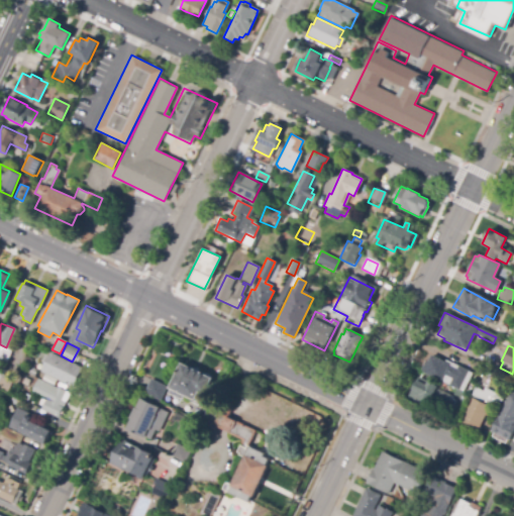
[(5,363),(0,359),(0,346),(9,350),(5,363)]
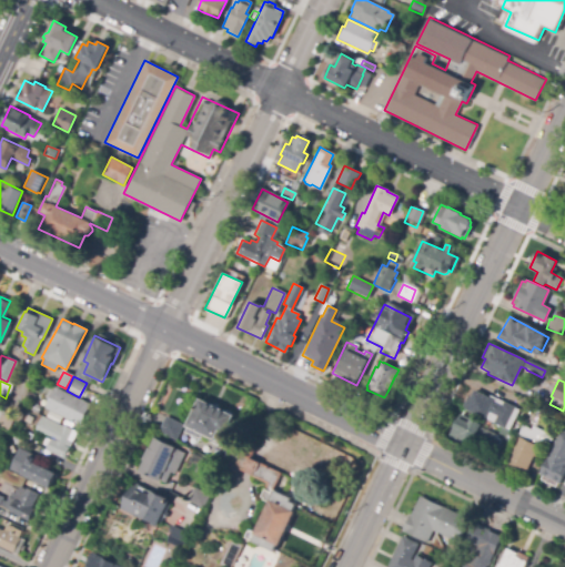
[(79,425),(43,408),(48,398),(44,397),(49,388),(51,391),(53,387),(89,404),(79,425)]
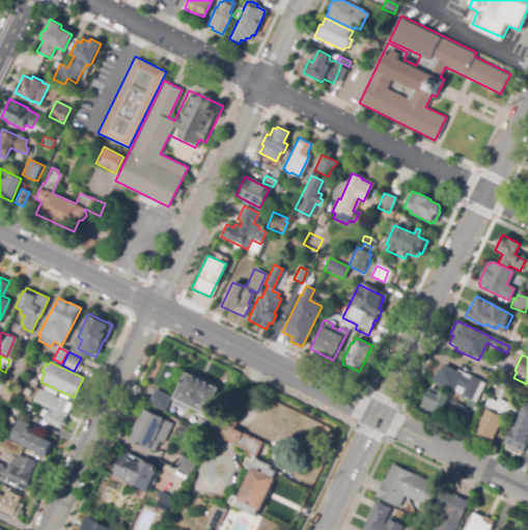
[(28,374),(22,371),(26,363),(32,366),(28,374)]
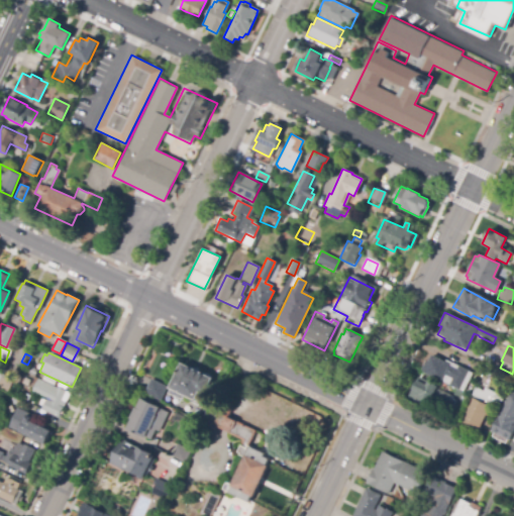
[(459,390),(420,370),(425,360),(427,362),(430,354),(444,360),(444,359),(472,373),(469,379),(471,380),(468,386),(466,385),(464,388),(461,386),(459,390)]
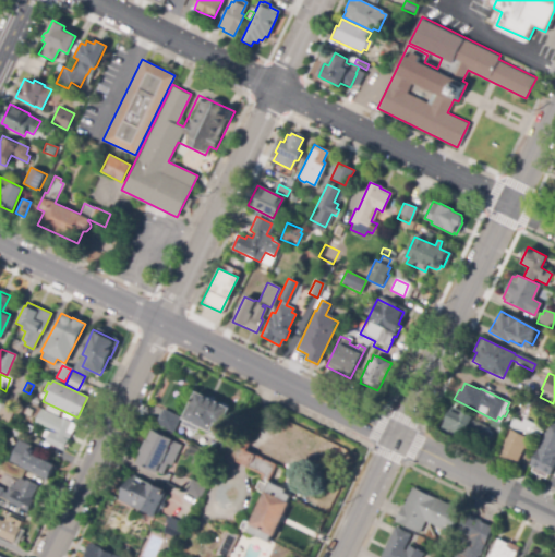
[(201,426),(197,424),(194,431),(180,423),(195,391),(201,395),(228,408),(216,433),(201,426)]
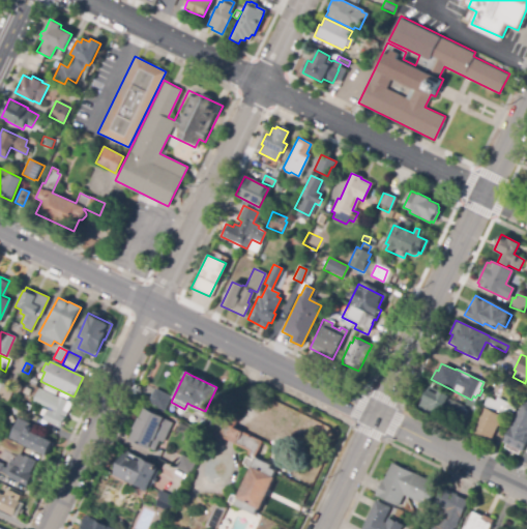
[(31,390),(22,385),(26,375),(36,379),(31,390)]
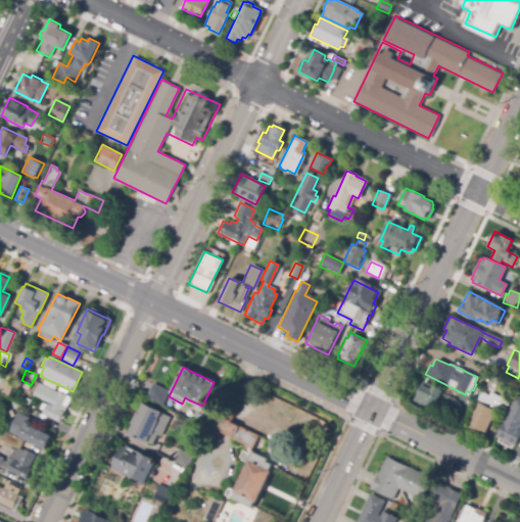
[(6,395),(0,392),(0,377),(0,379),(11,384),(6,395)]
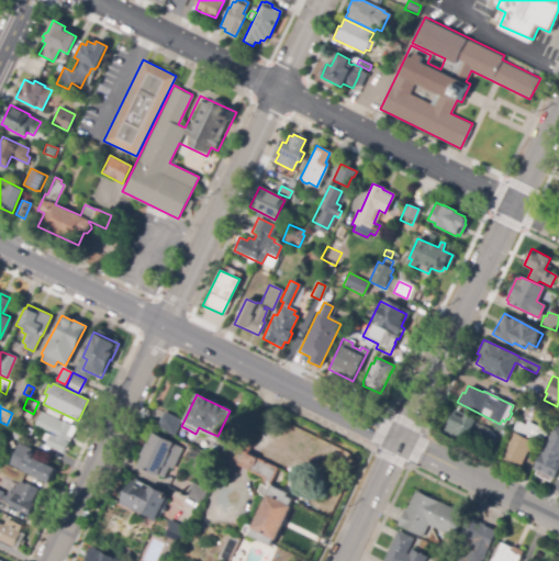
[(551,419),(544,416),(548,407),(555,411),(551,419)]
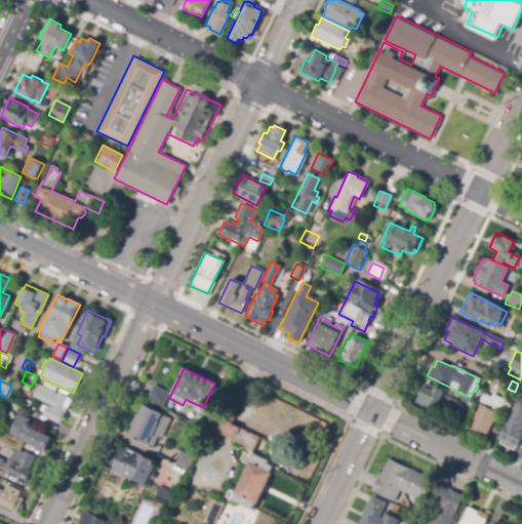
[(160,405),(166,391),(150,384),(144,398),(160,405)]
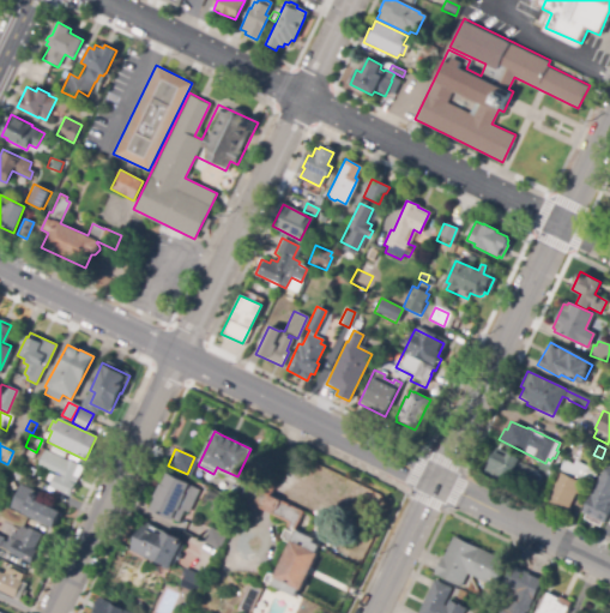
[(68,494),(48,486),(54,473),(36,464),(43,450),(66,461),(66,460),(77,464),(72,475),(76,478),(68,494)]
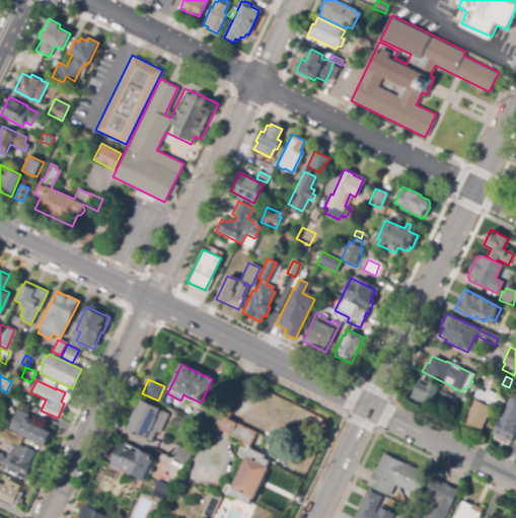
[(443,411),(432,405),(432,407),(422,401),(420,404),(408,399),(412,389),(413,389),(417,381),(427,385),(429,381),(439,386),(437,390),(451,396),(449,400),(456,403),(453,410),(445,405),(443,411)]
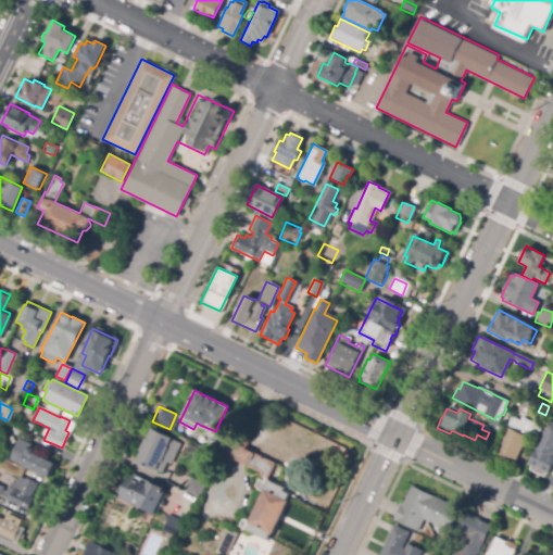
[(535,438),(507,426),(512,417),(518,420),(520,417),(539,427),(535,438)]
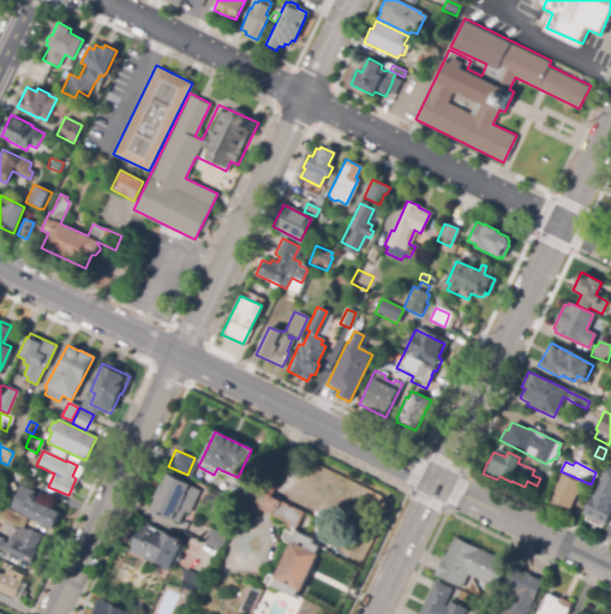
[(551,483),(540,478),(543,474),(537,471),(540,463),(556,470),(551,483)]
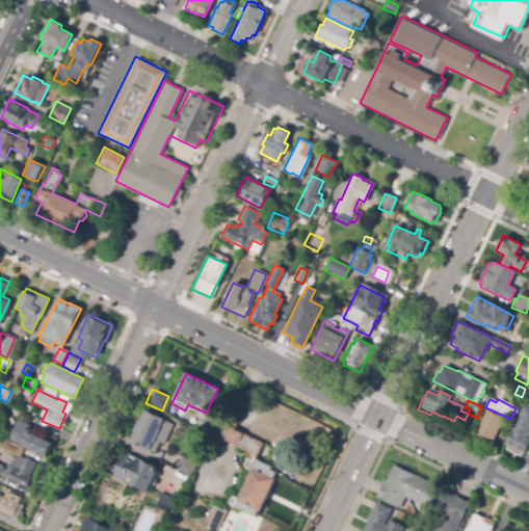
[(524,400),(528,402),(528,439),(523,452),(503,443),(524,400)]
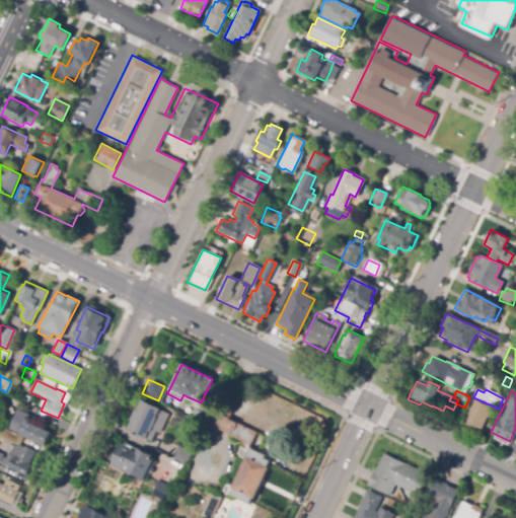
[(187,418),(168,408),(172,398),(187,405),(189,407),(187,411),(192,414),(189,419),(187,418)]
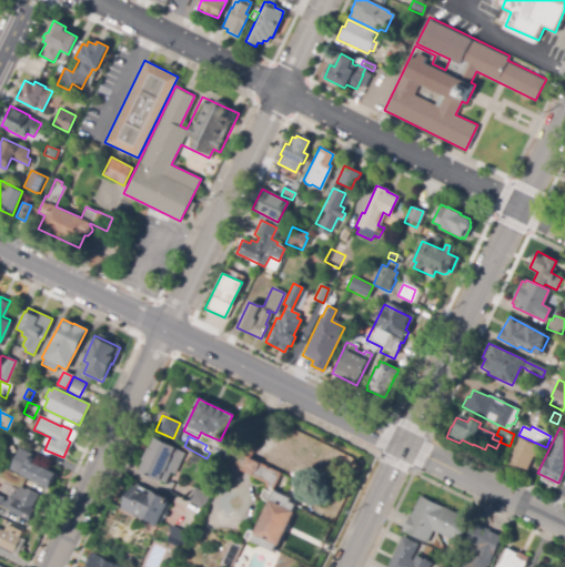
[(524,472),(505,462),(517,436),(540,448),(535,457),(533,456),(524,472)]
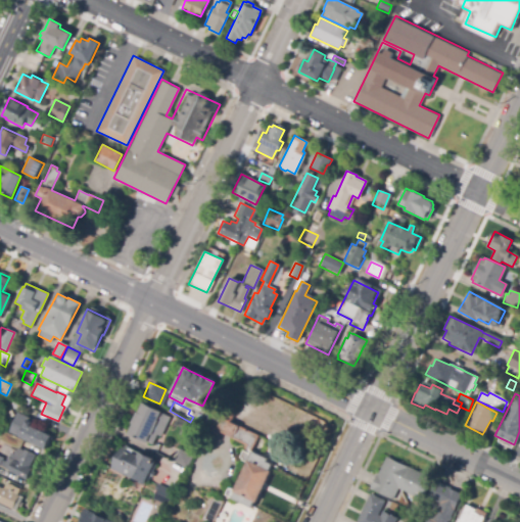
[(151,444),(127,433),(131,424),(130,424),(135,412),(136,413),(141,402),(160,412),(159,413),(169,417),(159,436),(156,434),(151,444)]
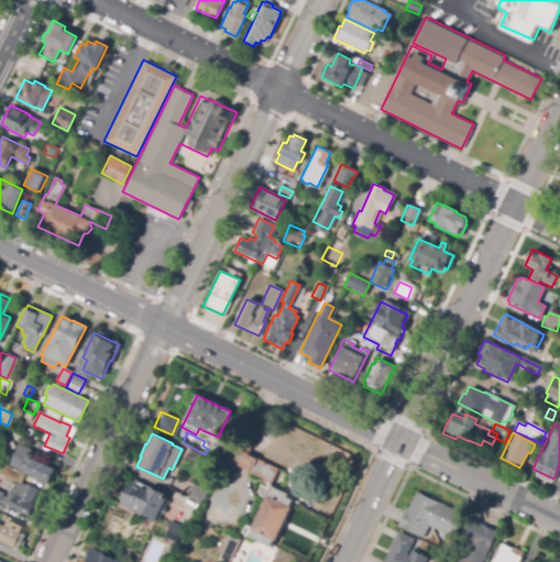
[(260,476),(221,459),(231,438),(250,447),(246,453),(266,462),(260,476)]
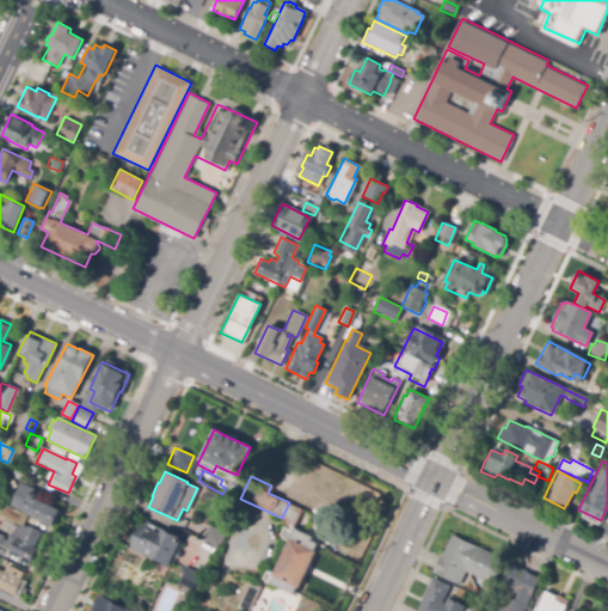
[(59,508),(50,525),(7,503),(19,481),(38,490),(36,496),(59,508)]
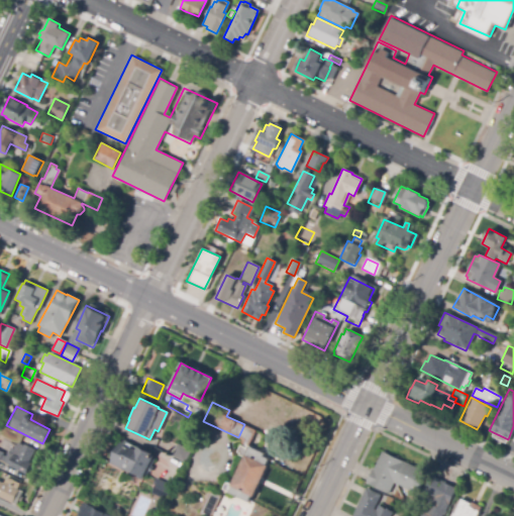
[(141,476),(126,469),(125,472),(108,462),(120,438),(124,440),(124,442),(135,447),(136,446),(153,454),(151,458),(153,459),(149,466),(151,467),(149,472),(146,471),(144,476),(142,475),(141,476)]
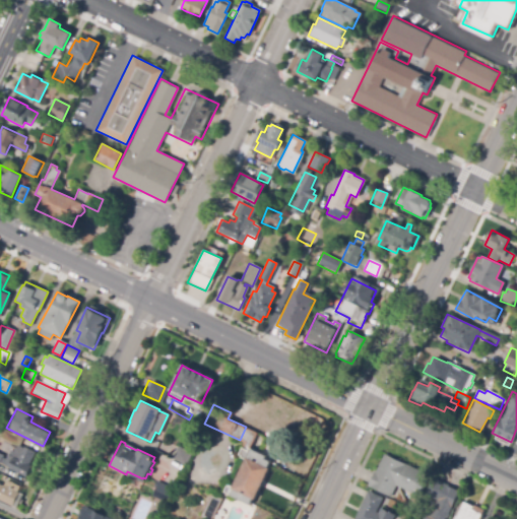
[(24,476),(0,464),(0,460),(1,458),(4,459),(7,455),(9,450),(12,451),(14,447),(15,448),(16,445),(21,448),(22,446),(34,452),(27,464),(30,465),(24,476)]
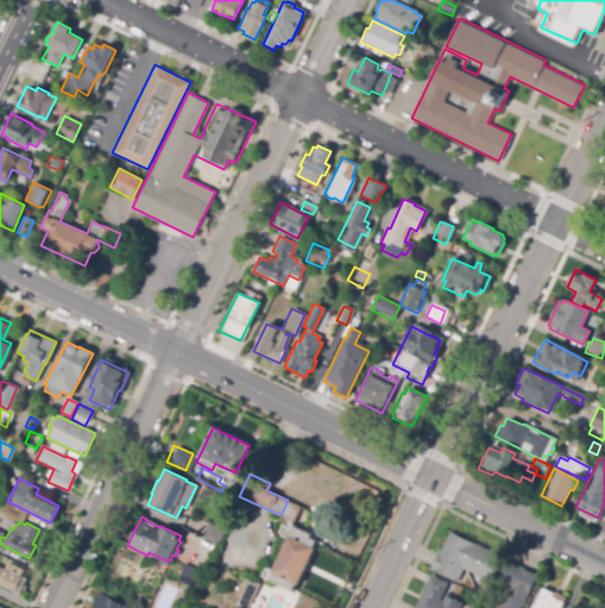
[(220,532),(215,543),(201,537),(207,524),(220,530),(220,532)]
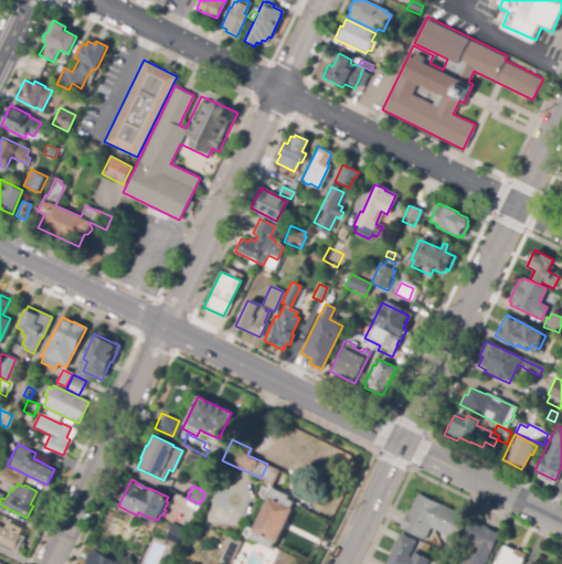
[(271,547),(242,534),(246,527),(252,529),(266,499),(261,497),(262,495),(260,493),(262,487),(268,489),(269,487),(288,496),(287,499),(293,501),(289,508),(292,509),(276,543),(274,542),(271,547)]
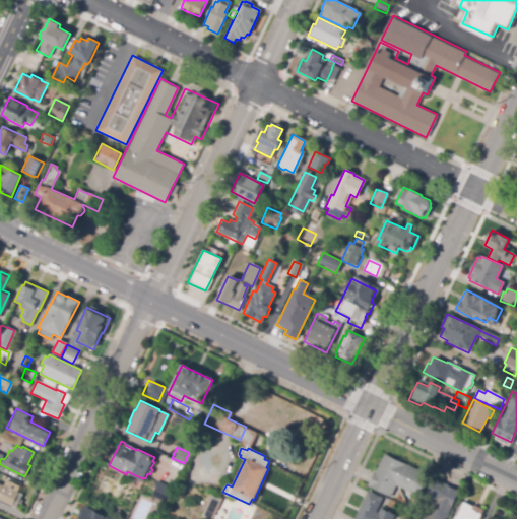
[(419,497),(395,485),(390,497),(367,485),(374,471),(375,472),(383,454),(404,464),(422,472),(421,475),(428,479),(419,497)]
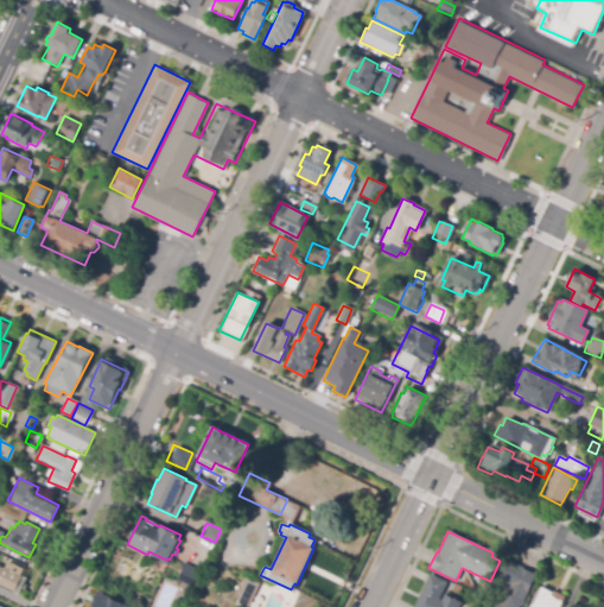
[(519,606),(491,606),(494,604),(497,605),(503,592),(503,593),(508,585),(496,579),(506,561),(534,575),(519,606)]
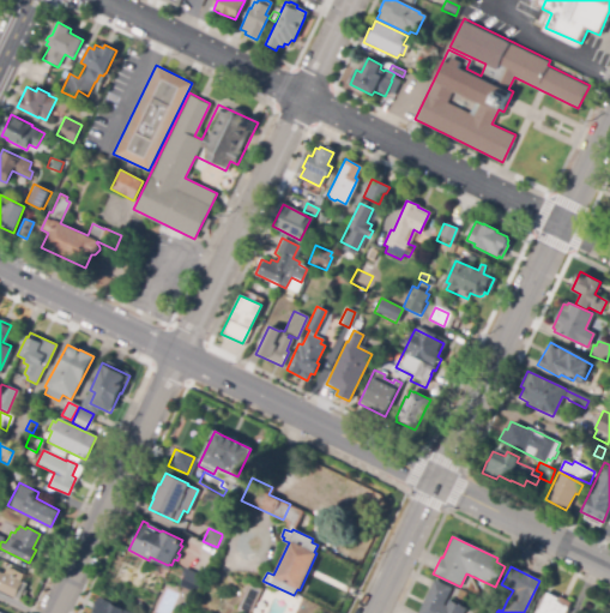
[(194,594),(177,586),(182,577),(180,576),(183,569),(201,577),(194,594)]
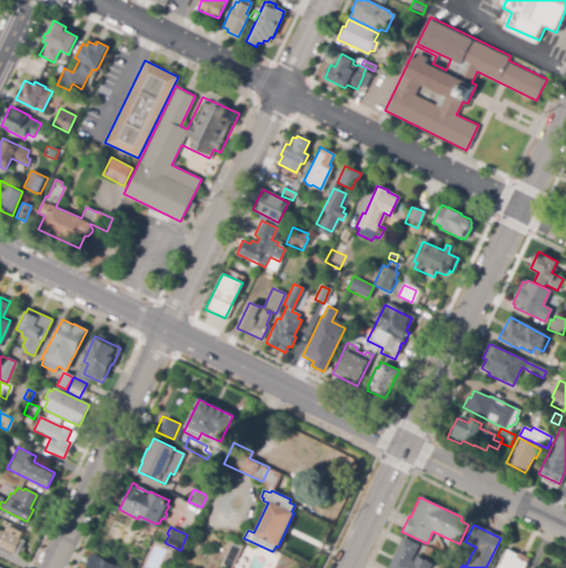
[(16,554),(0,546),(0,528),(22,539),(16,554)]
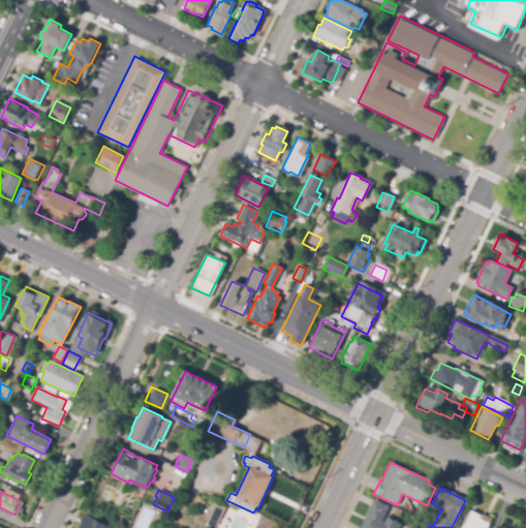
[(359,527),(373,499),(388,506),(380,520),(383,522),(387,517),(401,524),(398,527),(359,527)]
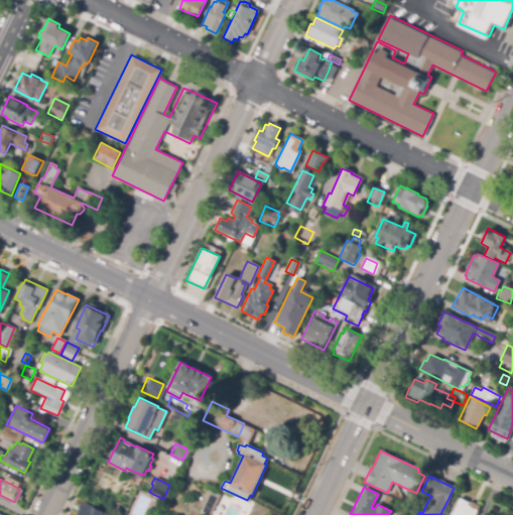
[(209,514),(202,514),(198,513),(209,490),(219,495),(209,514)]
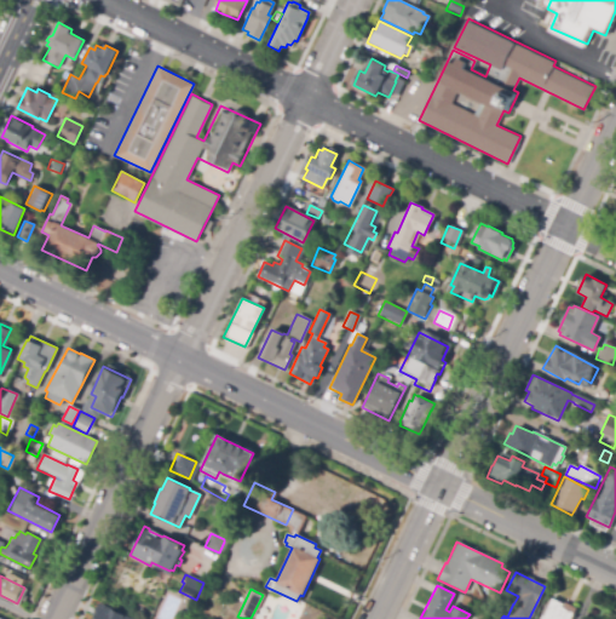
[(539,618),(541,615),(542,615),(551,599),(563,603),(575,608),(571,618),(570,618),(539,618)]
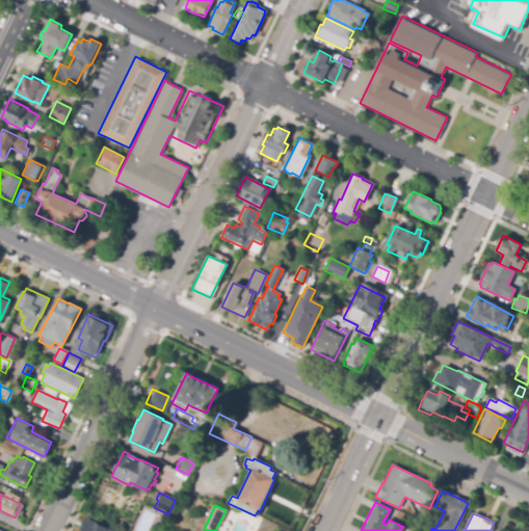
[(115,530),(80,530),(87,516),(116,529),(115,530)]
